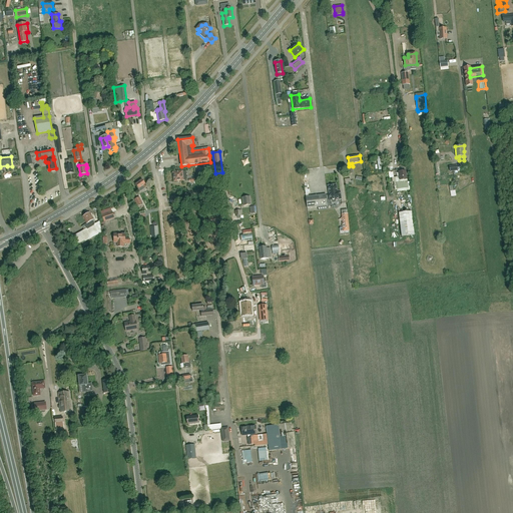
[(398,191),(408,190),(406,171),(399,171),(399,177),(396,177),(397,186),(396,186),(396,190),(398,190),(398,191)]
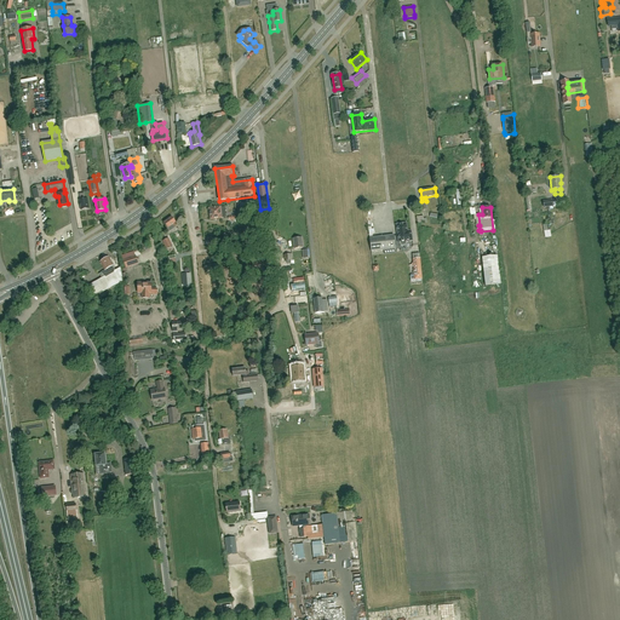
[(225,218),(225,213),(224,208),(220,208),(210,210),(211,220),(222,219),(222,218),(225,218)]
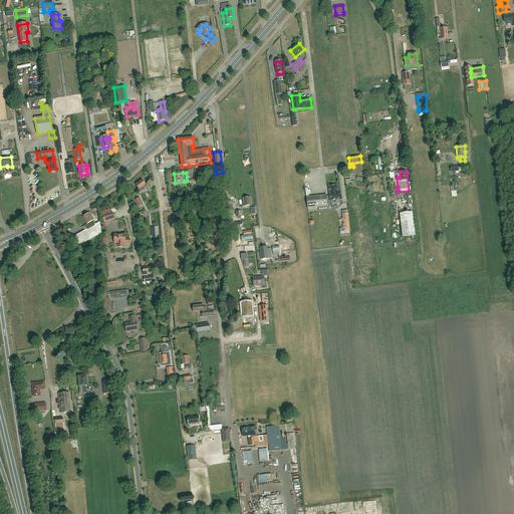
[(139,190),(141,193),(148,188),(146,185),(143,181),(136,186),(139,190)]
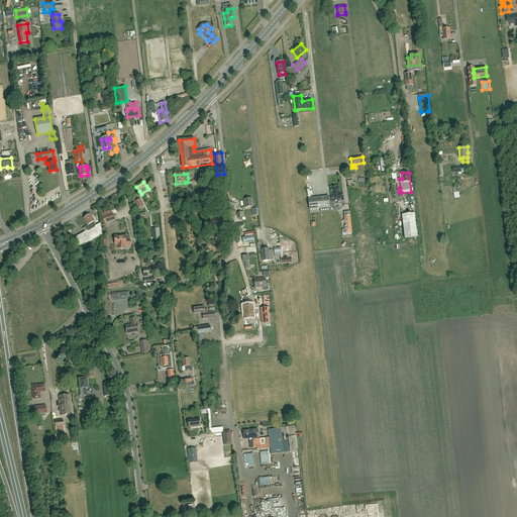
[(338,187),(330,188),(332,203),(344,201),(343,196),(340,197),(338,187)]
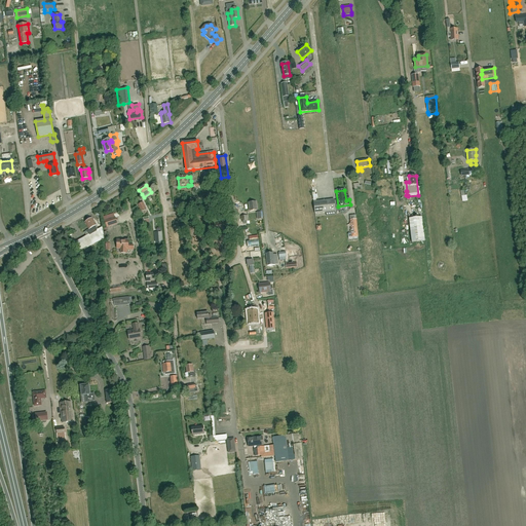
[(334,199),(330,199),(313,201),(315,214),(335,212),(334,199)]
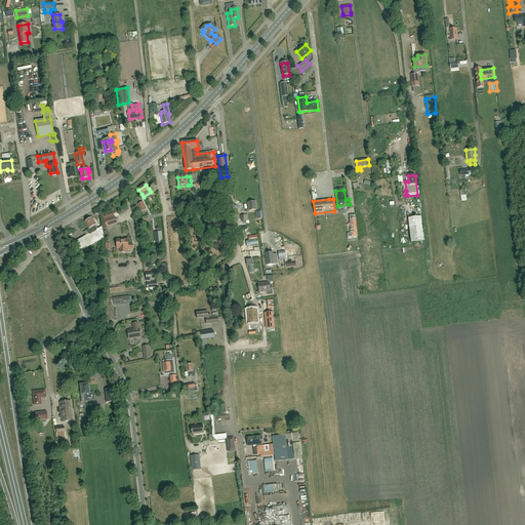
[(117,224),(115,216),(104,220),(107,228),(117,224)]
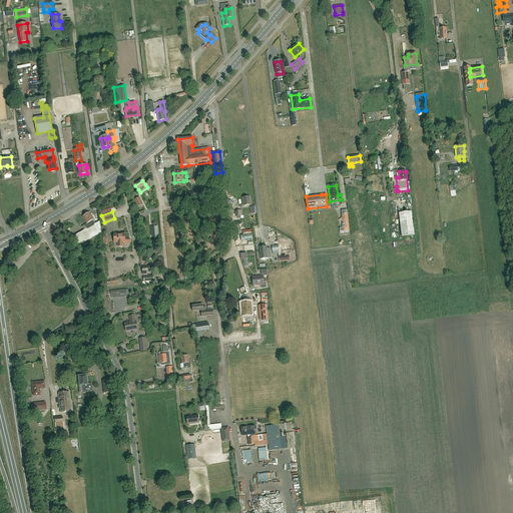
[(399,213),(400,219),(402,236),(411,235),(410,234),(414,234),(412,218),(411,211),(399,213)]
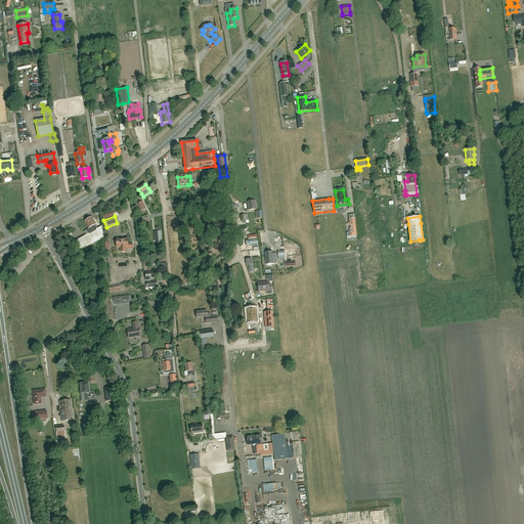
[(84,232),(86,235),(82,237),(84,241),(77,245),(80,250),(87,246),(87,247),(93,243),(92,242),(100,237),(101,239),(104,237),(101,226),(97,228),(91,218),(85,222),(89,228),(86,230),(86,231),(84,232)]
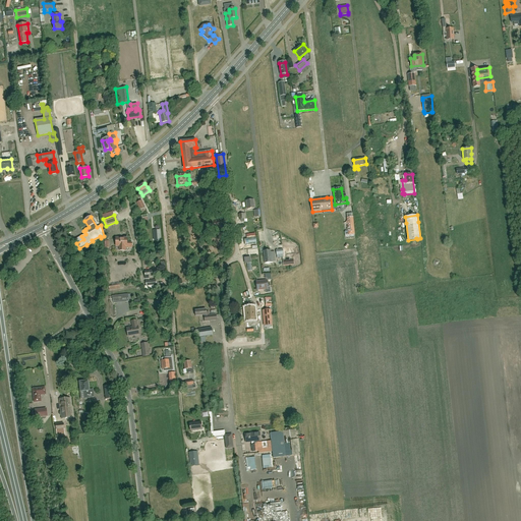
[(125,251),(125,246),(126,246),(126,247),(132,247),(132,243),(127,243),(127,238),(120,238),(120,239),(116,239),(116,246),(119,246),(119,251),(125,251)]
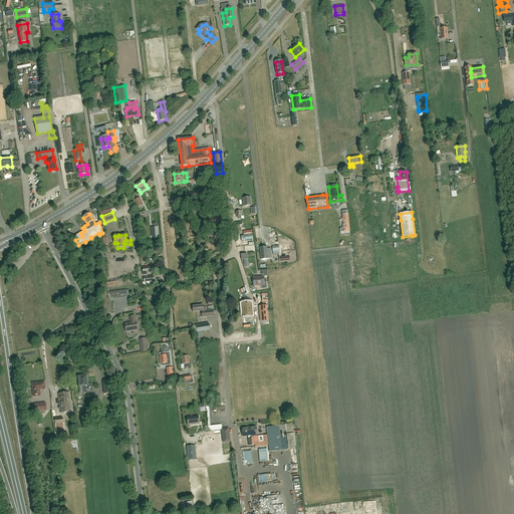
[(261,260),(268,259),(267,247),(260,248),(261,260)]
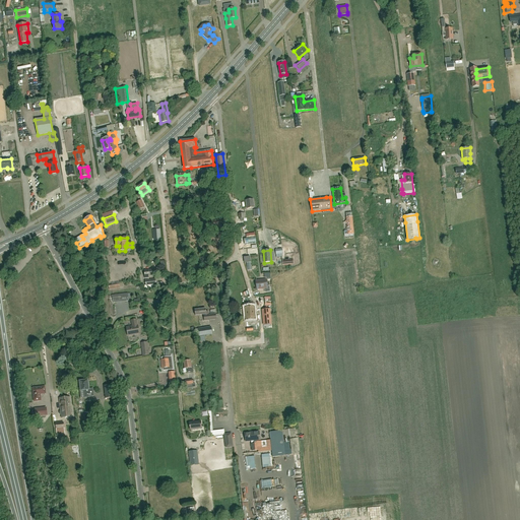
[(149,278),(149,276),(152,276),(152,270),(144,271),(145,277),(144,277),(145,279),(149,278)]
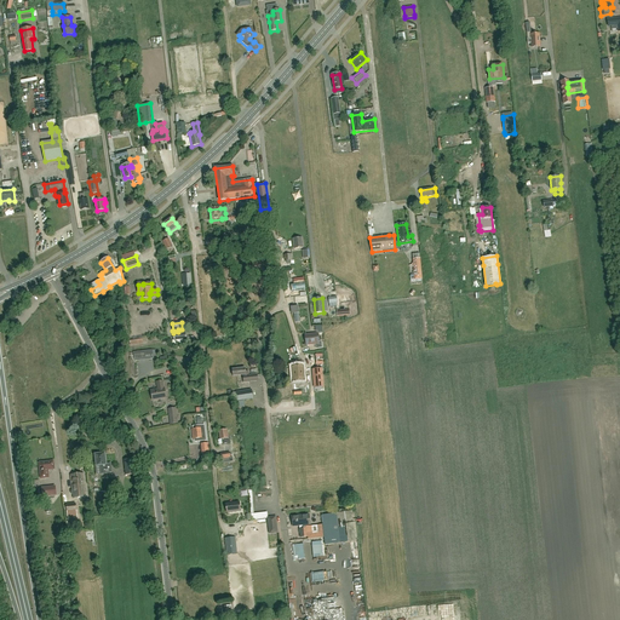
[(316,349),(322,349),(321,342),(319,342),(317,334),(305,336),(306,345),(315,344),(316,349)]
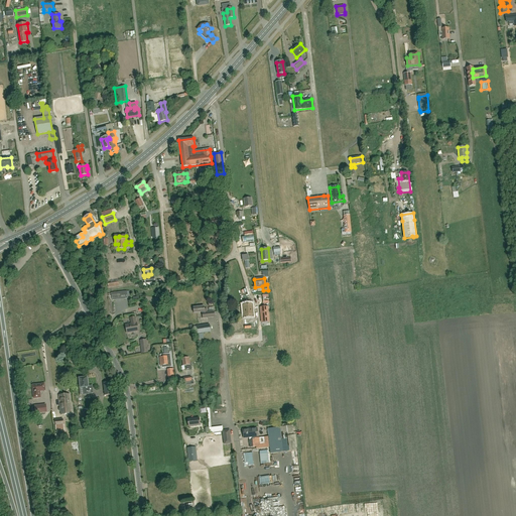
[(111,293),(112,300),(128,299),(127,296),(130,295),(130,291),(111,293)]
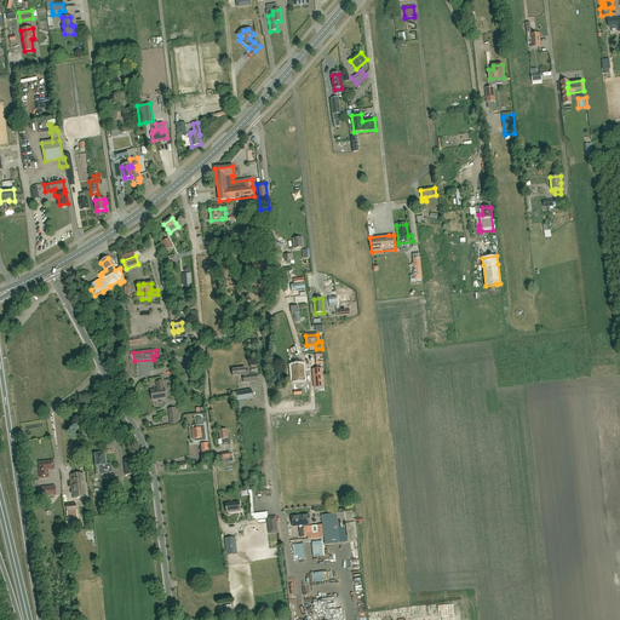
[(303,362),(292,363),(293,378),(304,377),(303,362)]
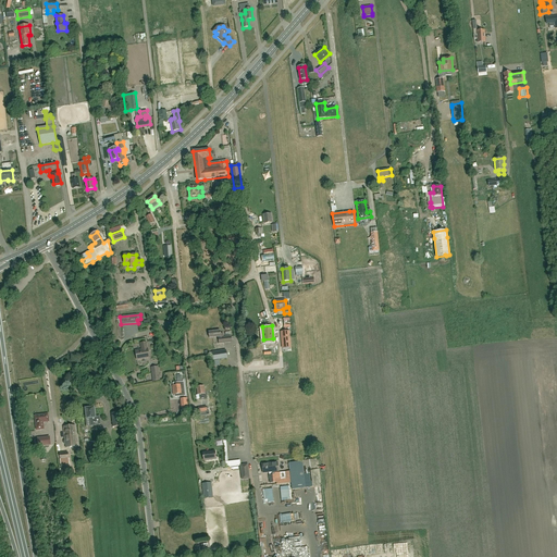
[(220,331),(212,332),(208,332),(209,338),(218,337),(219,339),(219,344),(232,343),(231,336),(223,337),(223,333),(221,334),(220,331)]
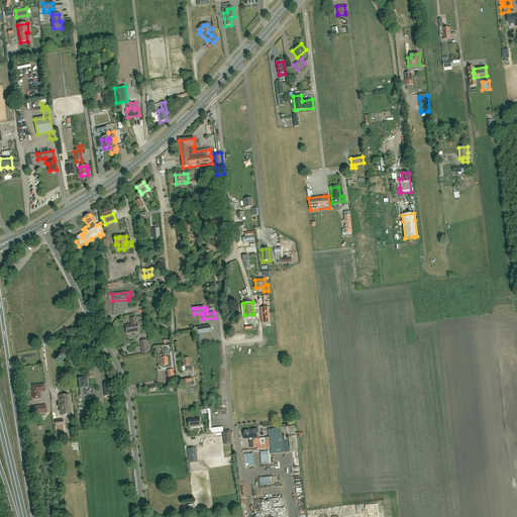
[(262,320),(269,319),(268,307),(261,308),(262,320)]
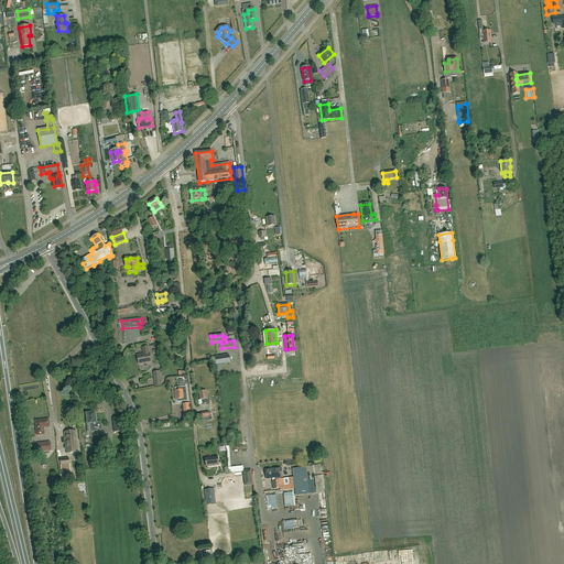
[(139,365),(151,362),(150,354),(149,354),(148,347),(142,348),(143,355),(138,356),(139,365)]
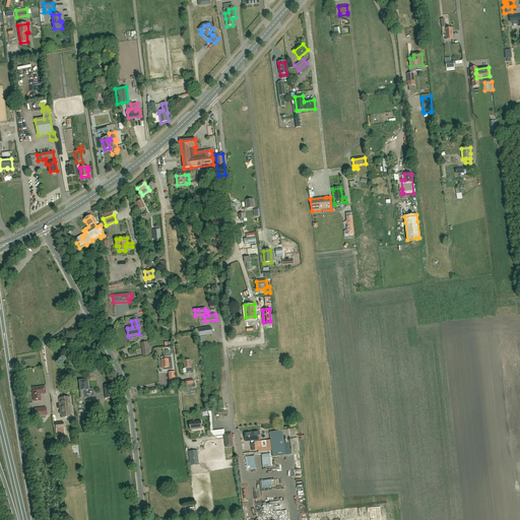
[(199,336),(212,334),(211,327),(198,329),(199,336)]
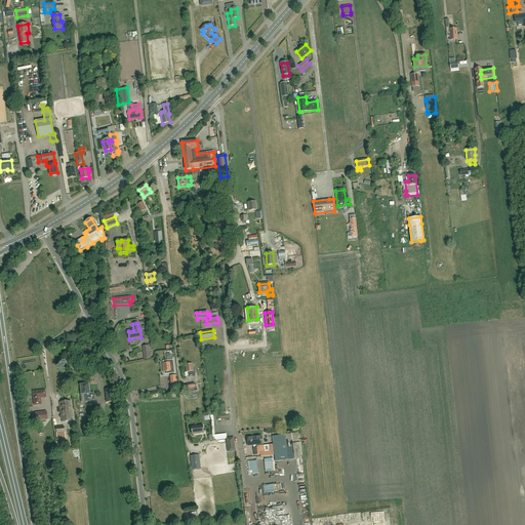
[(163,372),(172,371),(171,363),(162,364),(163,372)]
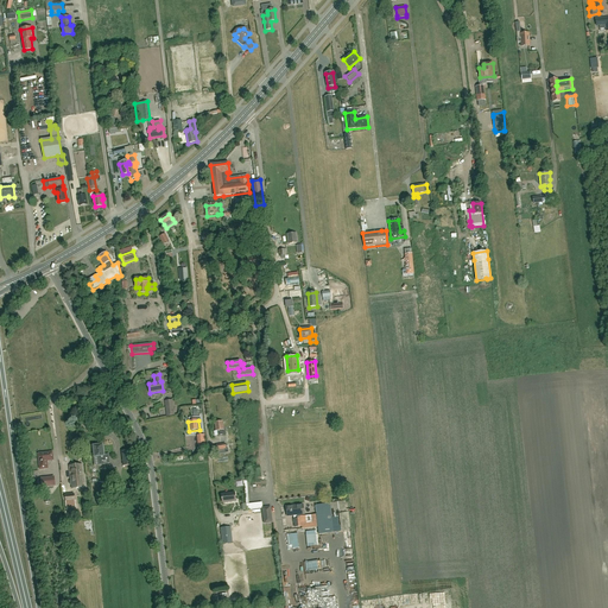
[(225,430),(223,430),(222,422),(215,423),(216,431),(217,431),(217,436),(226,435),(225,430)]
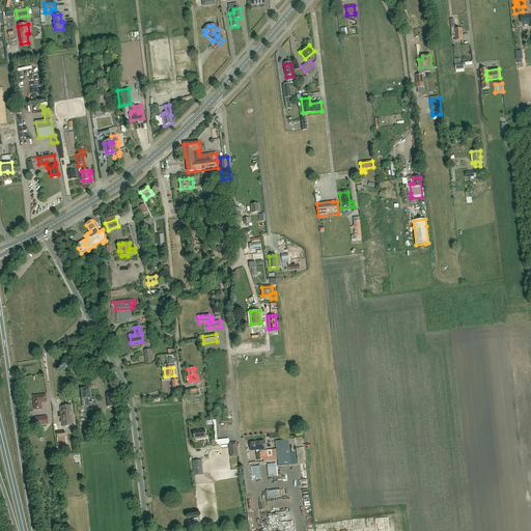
[(94,397),(90,397),(89,389),(81,390),(80,390),(81,393),(82,393),(82,399),(85,398),(86,406),(95,404),(94,397)]
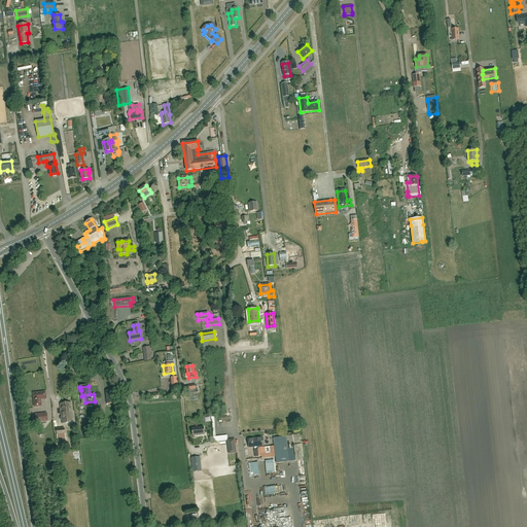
[(107,405),(114,403),(112,390),(105,391),(107,405)]
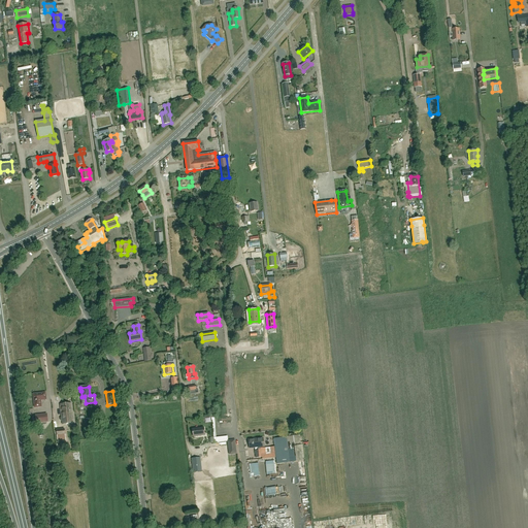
[(46,400),(45,393),(33,394),(34,408),(41,407),(41,400),(46,400)]
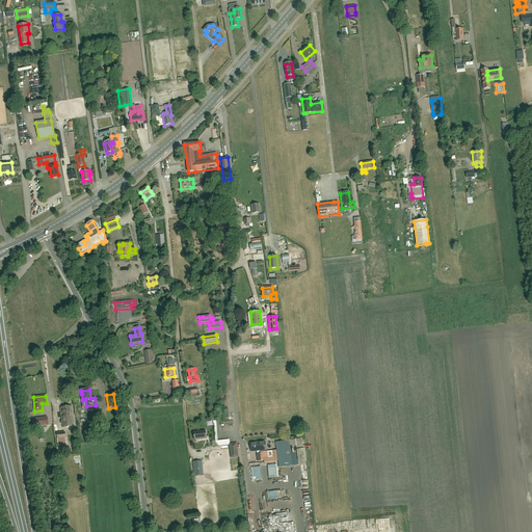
[(73,426),(72,419),(73,419),(72,406),(60,407),(61,420),(62,420),(63,428),(73,426)]
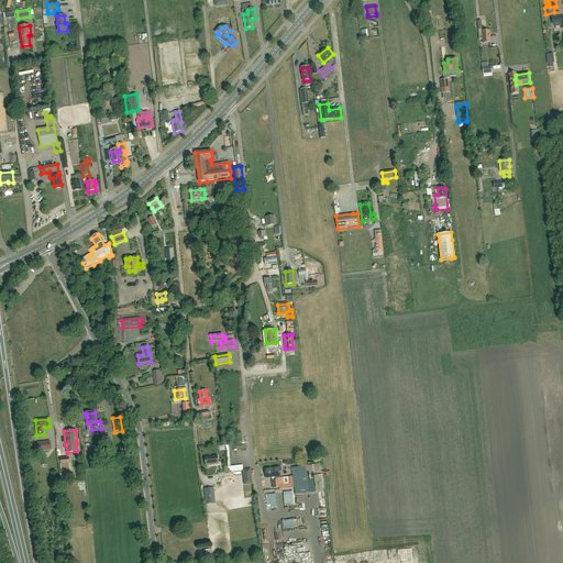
[(51,451),(50,442),(37,443),(37,444),(34,445),(35,451),(39,451),(39,452),(51,451)]
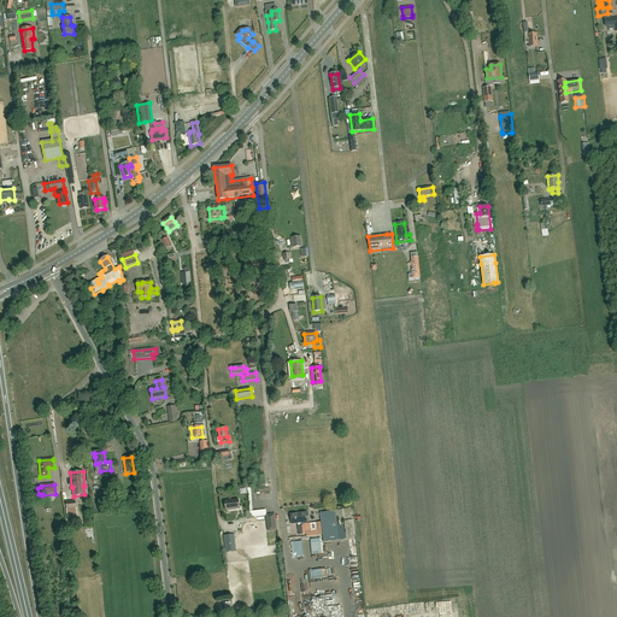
[(225,511),(239,509),(238,500),(224,501),(225,511)]
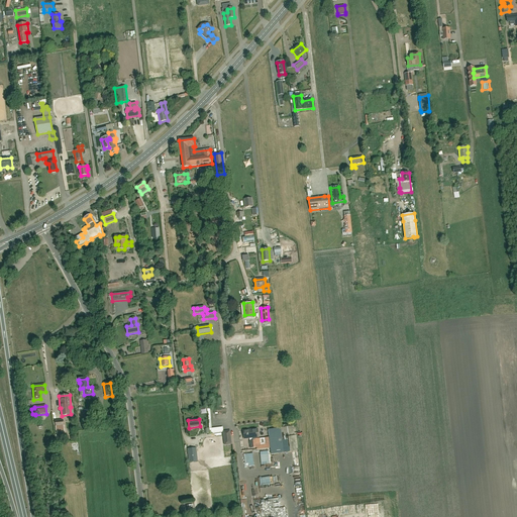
[(272,454),(296,451),(293,426),(281,428),(269,430),(272,454)]
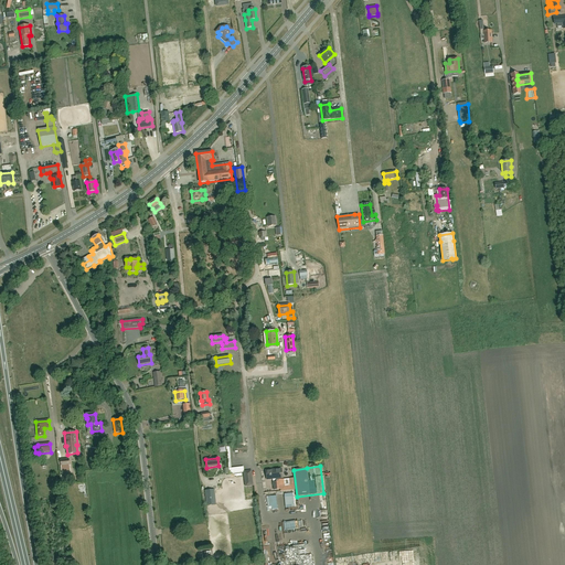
[(274,490),(280,489),(280,491),(295,489),(294,478),(289,479),(289,484),(286,486),(285,479),(278,480),(276,481),(276,479),(283,478),(281,469),(266,471),(267,480),(274,479),(274,482),(273,482),(274,490)]
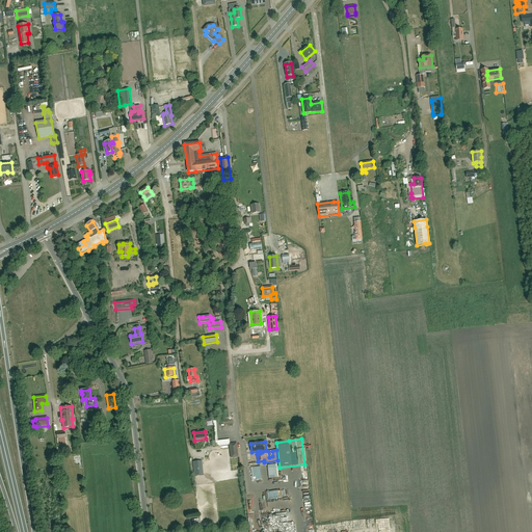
[(231,458),(238,457),(236,444),(230,445),(231,458)]
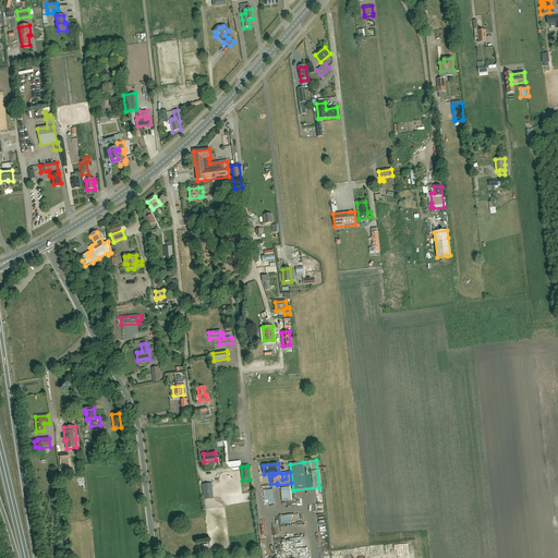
[(214,501),(214,498),(211,484),(203,485),(204,499),(205,502),(214,501)]
